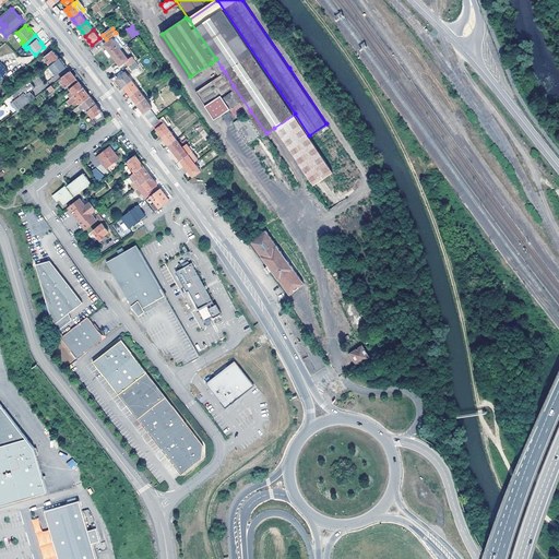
[(110,58),(114,56),(121,49),(113,38),(105,45),(108,48),(106,50),(105,52),(110,58)]
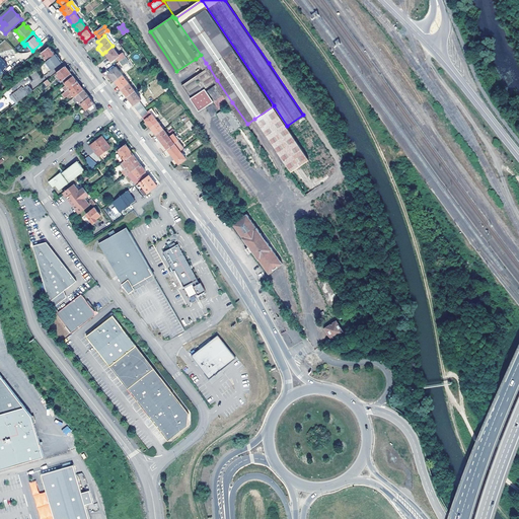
[(113,61),(120,56),(113,46),(105,52),(109,57),(113,61)]
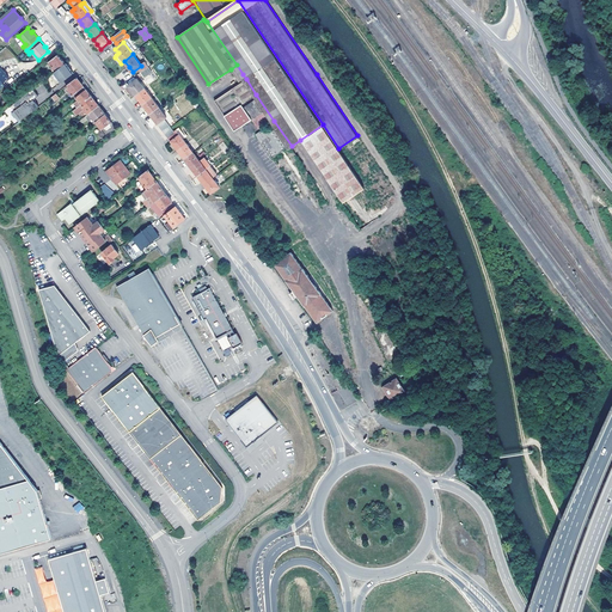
[(57,71),(67,63),(62,57),(60,55),(50,62),(57,71)]
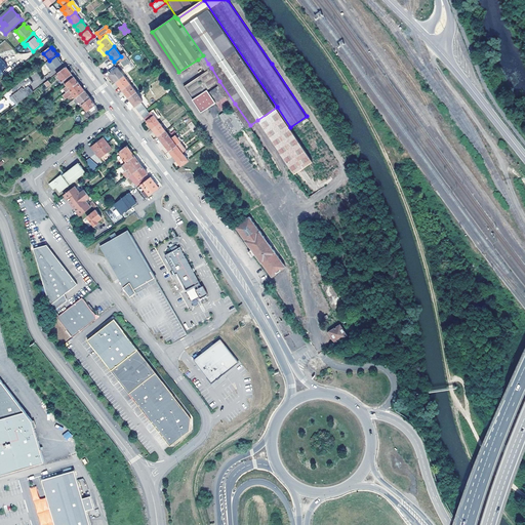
[(49,61),(47,63),(53,71),(64,64),(61,59),(57,54),(49,61)]
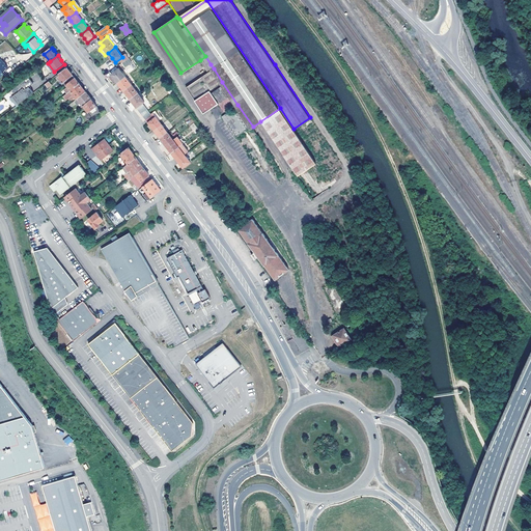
[(200,60),(205,67),(211,64),(205,56),(200,60)]
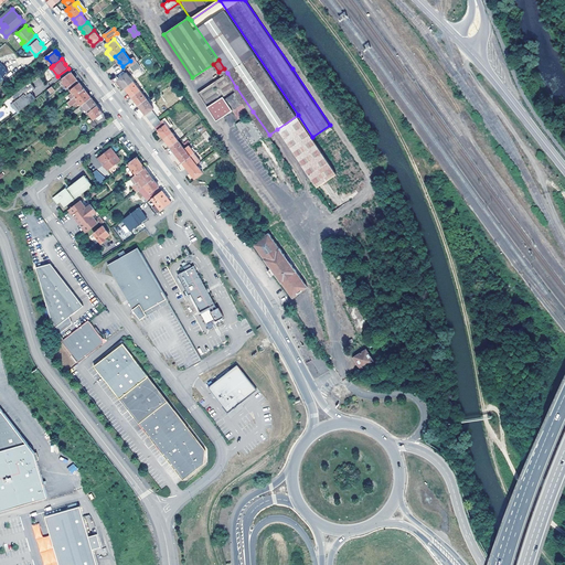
[(134,72),(140,66),(138,62),(130,67),(134,72)]
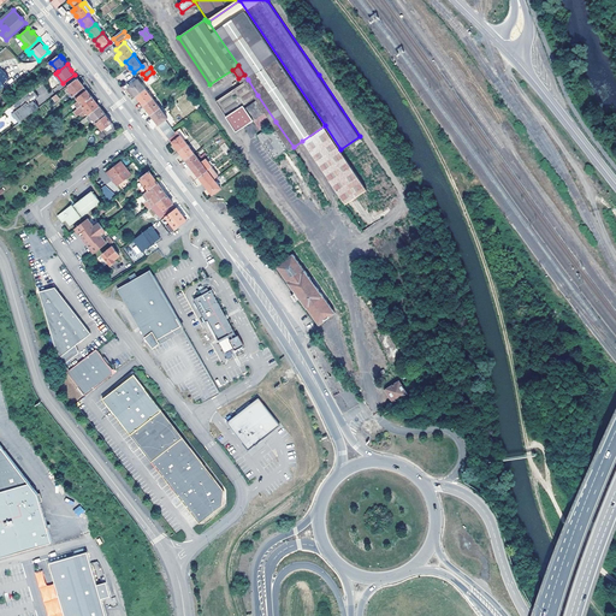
[(84,86),(78,78),(67,87),(75,96),(76,96),(77,98),(88,90),(84,86)]
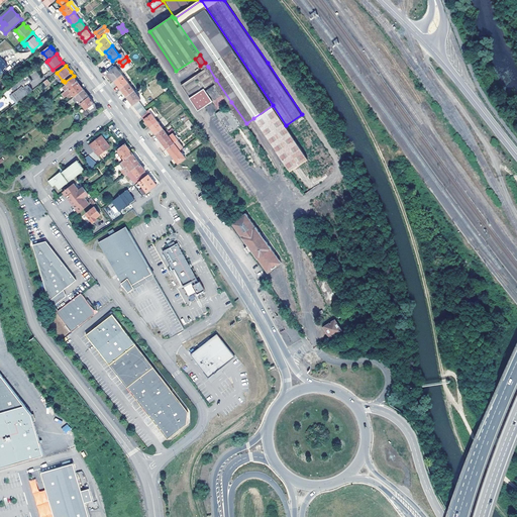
[(115,80),(122,75),(116,67),(109,73),(112,76),(115,80)]
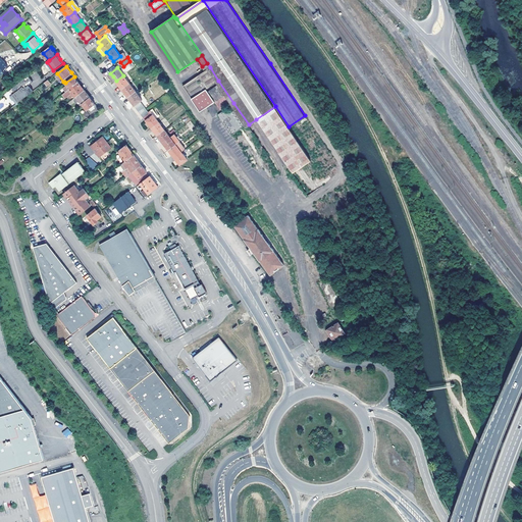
[(193,98),(207,88),(218,81),(210,67),(205,71),(184,86),(193,98)]
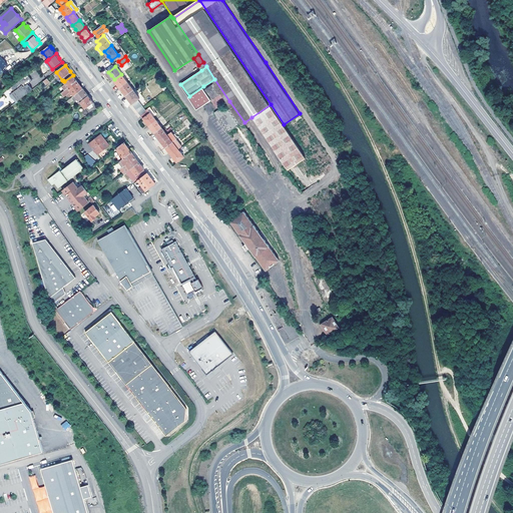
[(120,87),(128,82),(121,74),(114,79),(117,84),(120,87)]
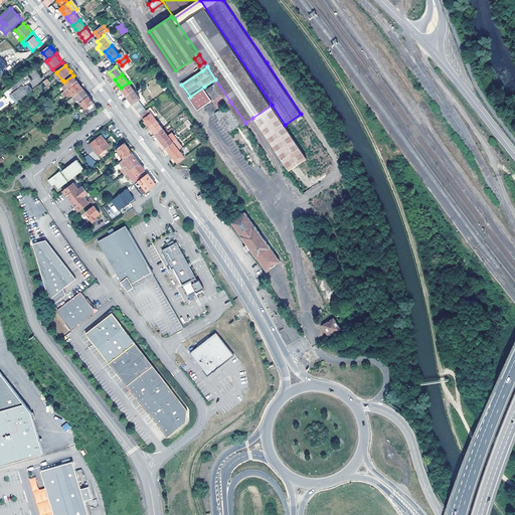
[(33,80),(28,75),(10,90),(13,94),(14,93),(17,97),(18,96),(21,100),(32,92),(33,91),(30,86),(27,89),(26,87),(33,80)]
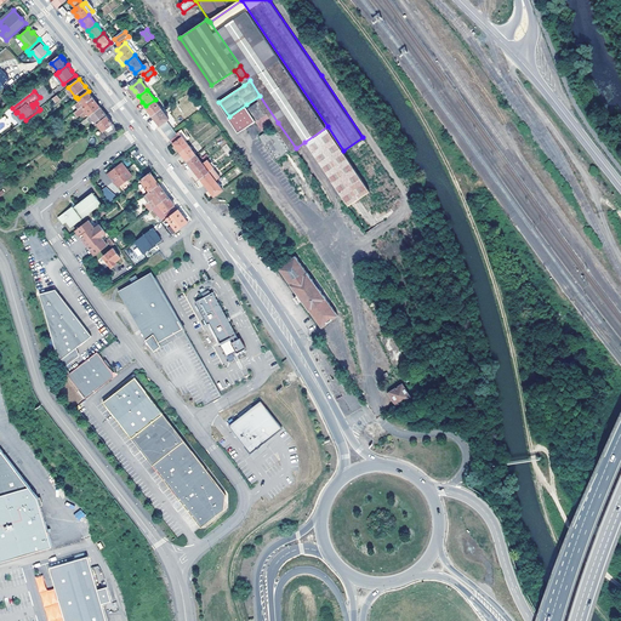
[(89,91),(78,98),(83,104),(81,106),(83,107),(86,104),(93,98),(91,93),(89,91)]
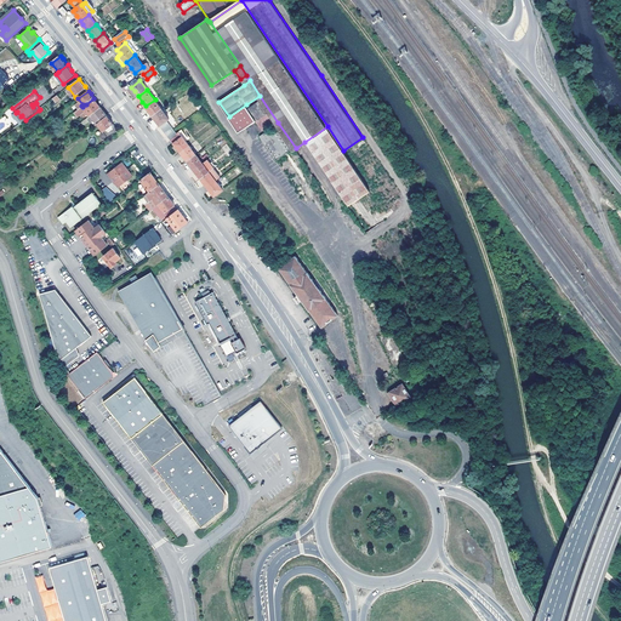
[(278,123),(260,96),(246,104),(256,120),(265,132),(261,136),(277,159),(291,149),(277,129),(268,135),(266,131),(278,123)]
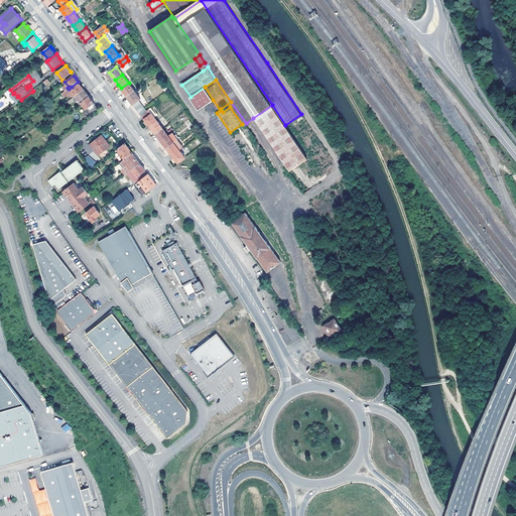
[(81,86),(78,82),(72,87),(73,89),(70,92),(71,93),(72,92),(75,97),(76,96),(84,90),(81,86)]
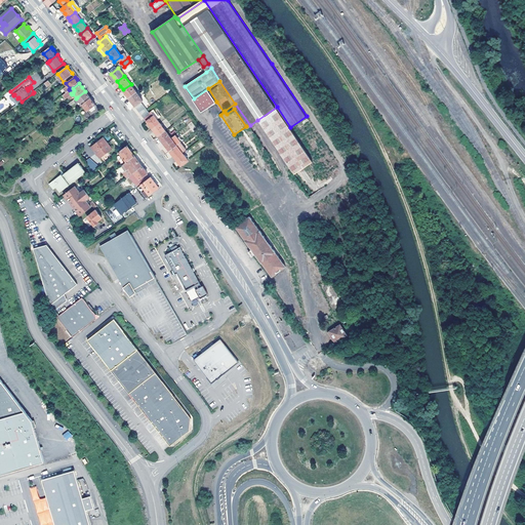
[(129,97),(137,92),(131,84),(123,89),(126,93),(129,97)]
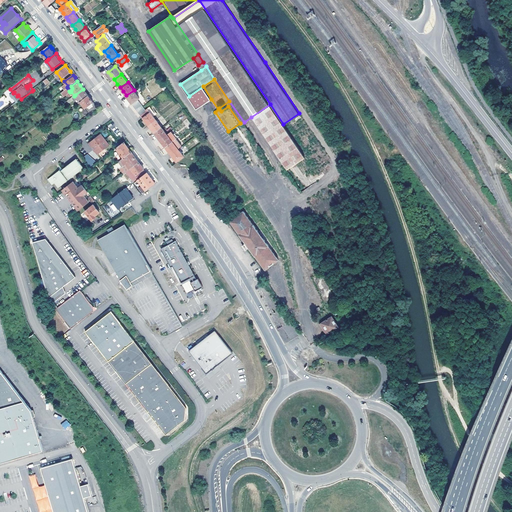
[(203,86),(189,96),(197,108),(211,99),(203,86)]
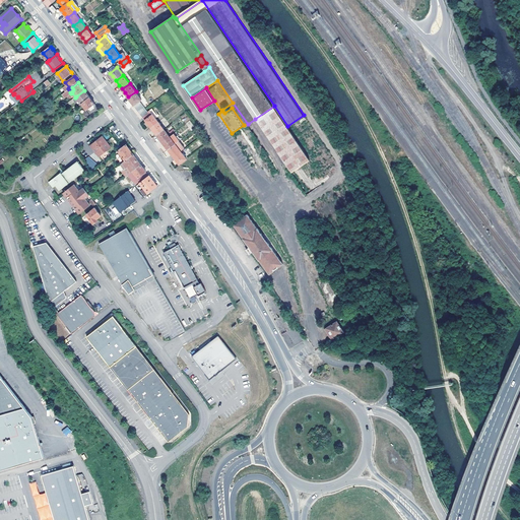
[(84,90),(76,96),(77,99),(79,102),(81,104),(90,98),(88,94),(84,90)]
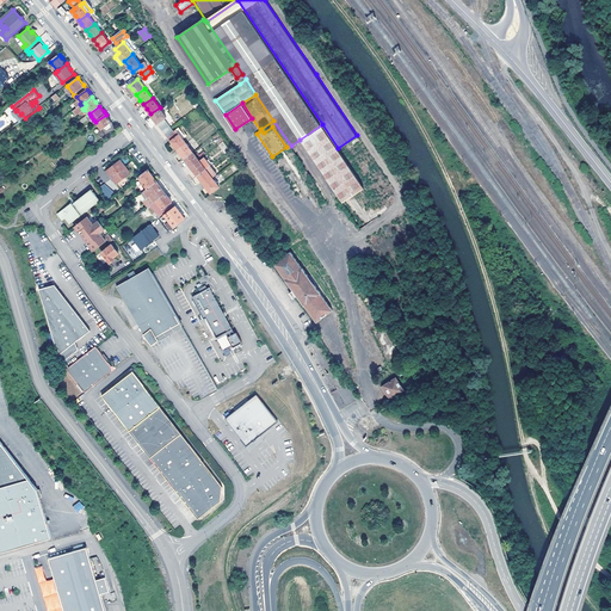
[(158,123),(165,118),(167,117),(160,107),(150,113),(154,118),(158,123)]
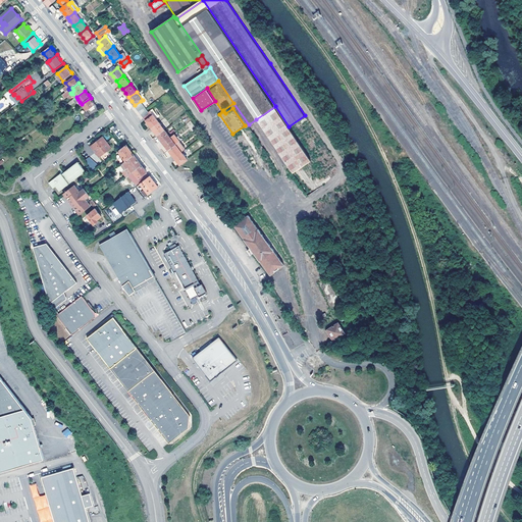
[(14,94),(13,95),(19,103),(21,101),(18,97),(17,98),(14,94)]
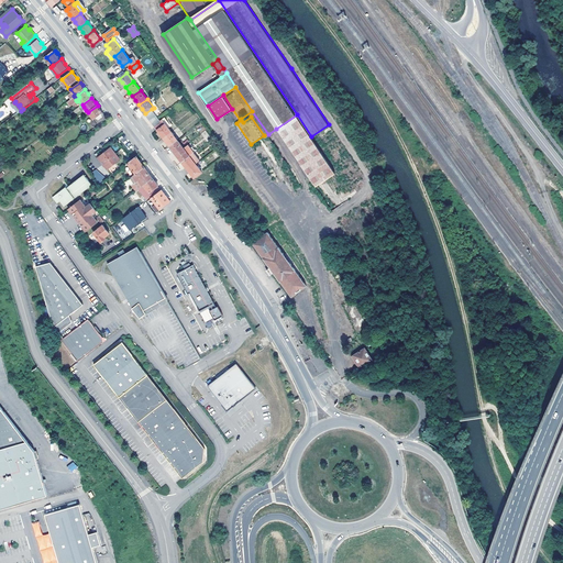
[(79,108),(72,113),(73,114),(84,107),(83,105),(81,106),(79,108)]
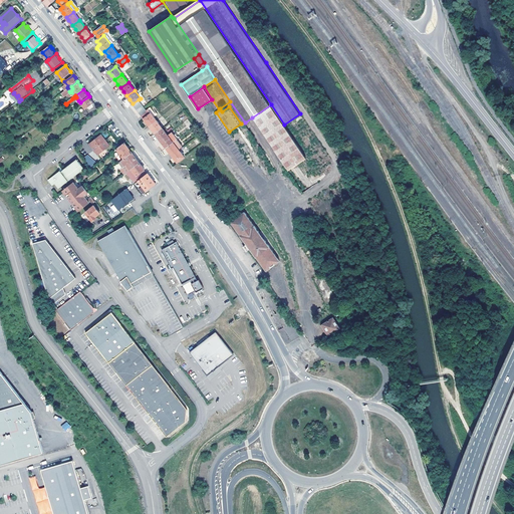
[(80,102),(89,114),(98,108),(93,101),(89,96),(80,102)]
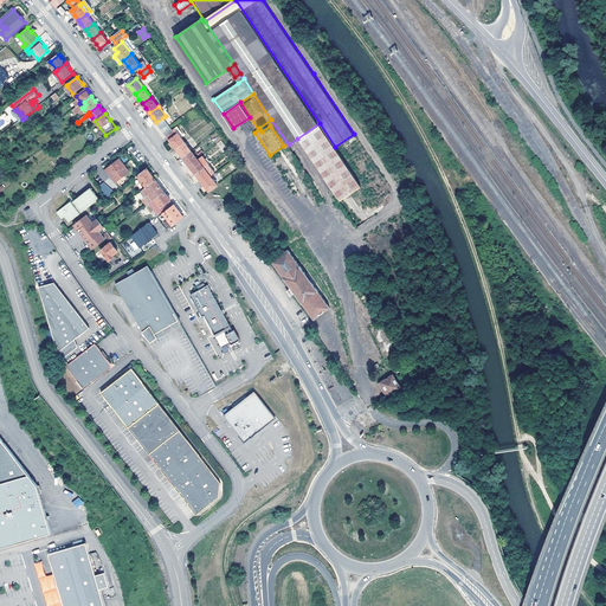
[(297,139),(342,200),(362,186),(335,147),(320,123),(297,139)]
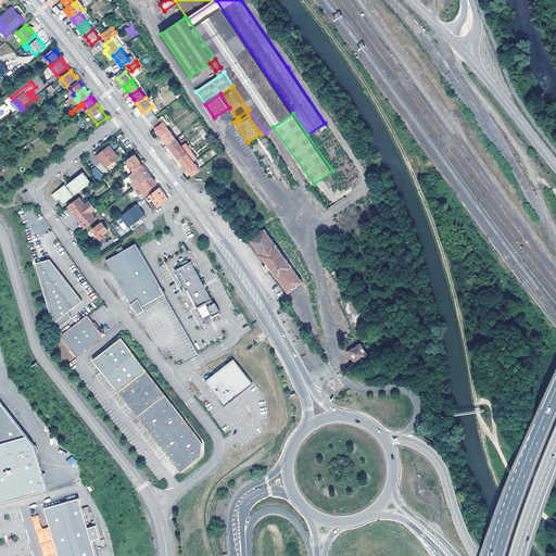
[(162,124),(160,121),(154,125),(158,130),(163,136),(169,130),(164,123),(162,124)]
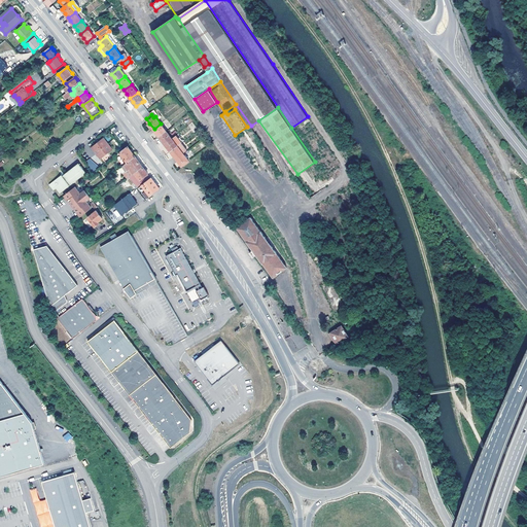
[(330,151),(308,116),(291,128),(315,162),(330,151)]
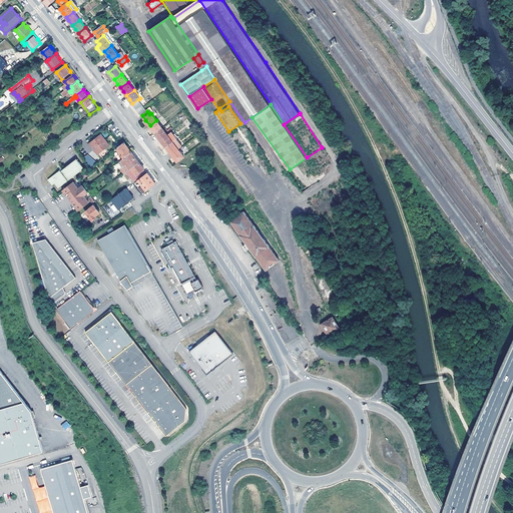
[(280,175),(290,169),(251,117),(244,122),(280,175)]
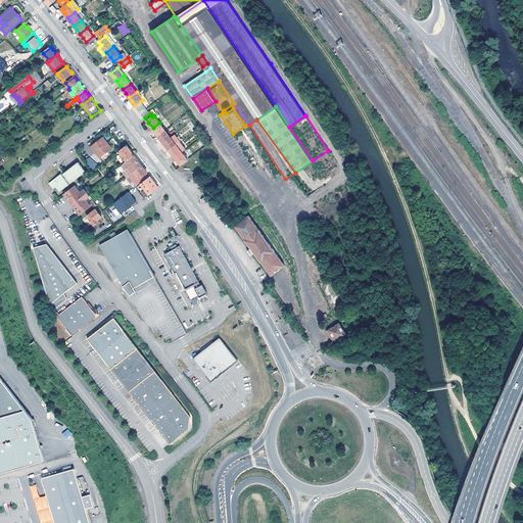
[(158,136),(165,131),(159,123),(153,128),(155,132),(158,136)]
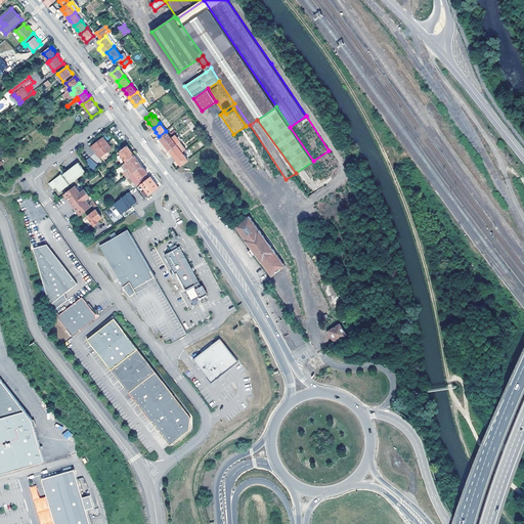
[(165,143),(171,138),(166,131),(159,136),(161,138),(165,143)]
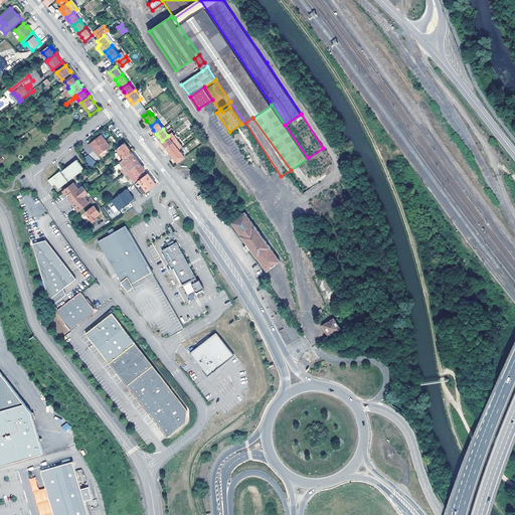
[(111,146),(102,135),(96,140),(90,145),(99,156),(111,146)]
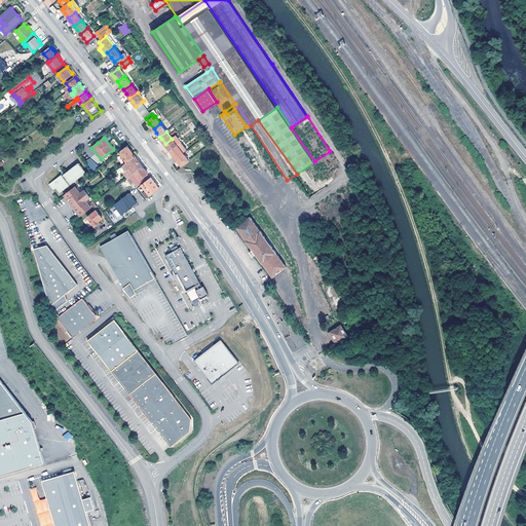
[(171,151),(178,146),(172,139),(165,144),(167,147),(171,151)]
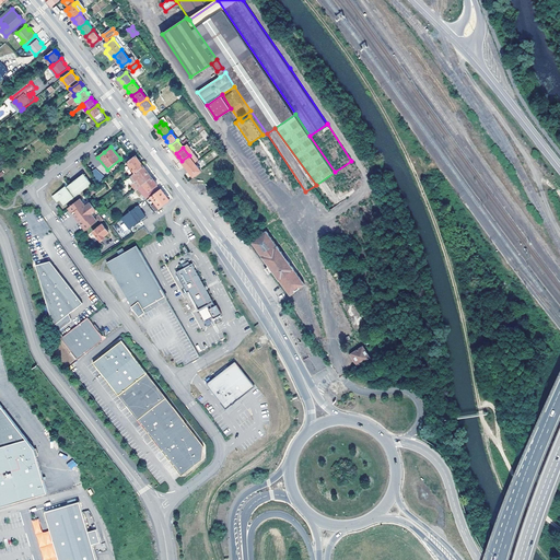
[(185,165),(188,170),(196,163),(189,155),(182,161),(185,165)]
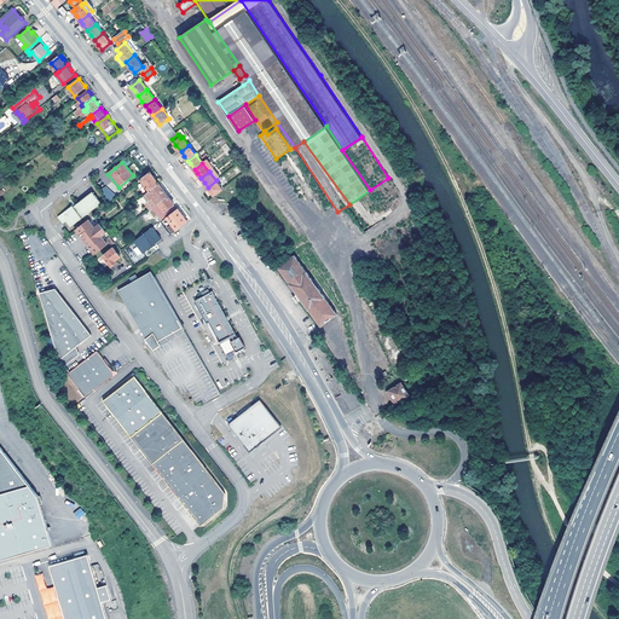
[(155,178),(150,173),(140,180),(150,192),(160,185),(155,178)]
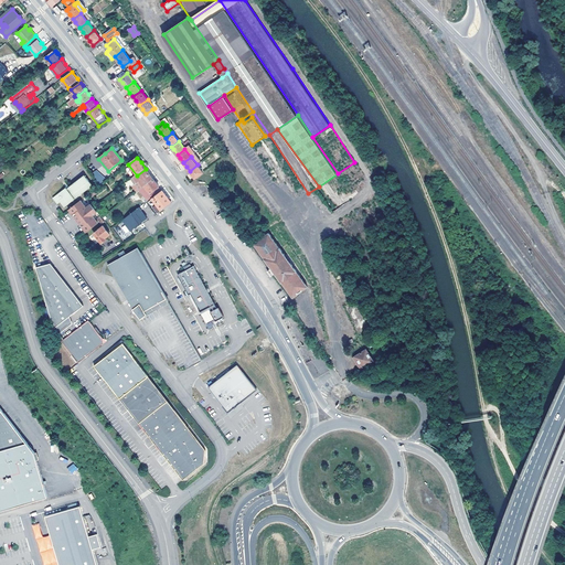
[(194,176),(195,179),(203,172),(198,164),(190,171),(194,176)]
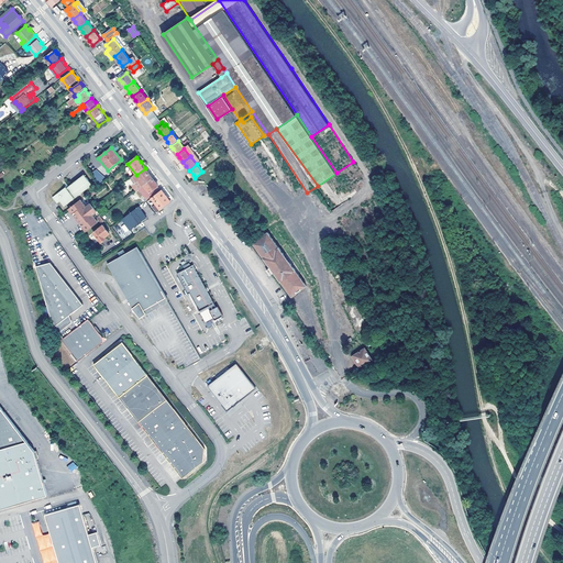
[(147,170),(145,168),(136,175),(133,177),(142,188),(154,179),(150,174),(147,170)]
